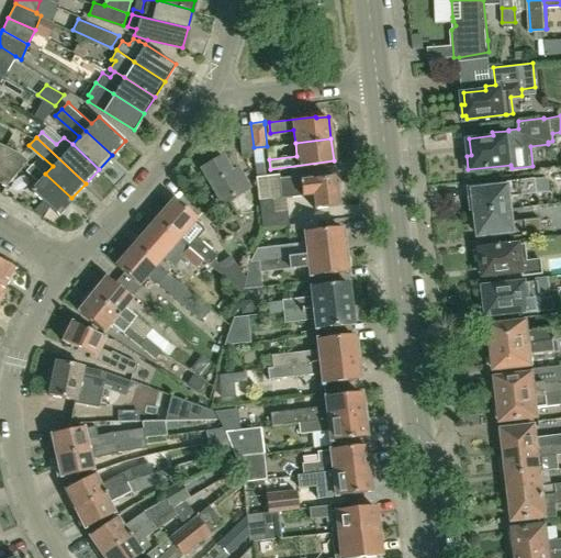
[(0,180),(6,183),(24,164),(27,158),(20,152),(0,142),(0,180)]
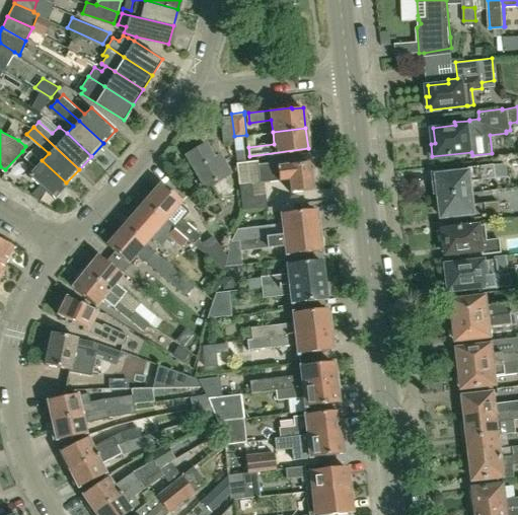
[(200,189),(205,186),(206,187),(212,184),(222,201),(232,195),(229,190),(233,188),(226,175),(231,172),(220,153),(214,156),(206,142),(186,153),(200,176),(195,178),(200,189)]
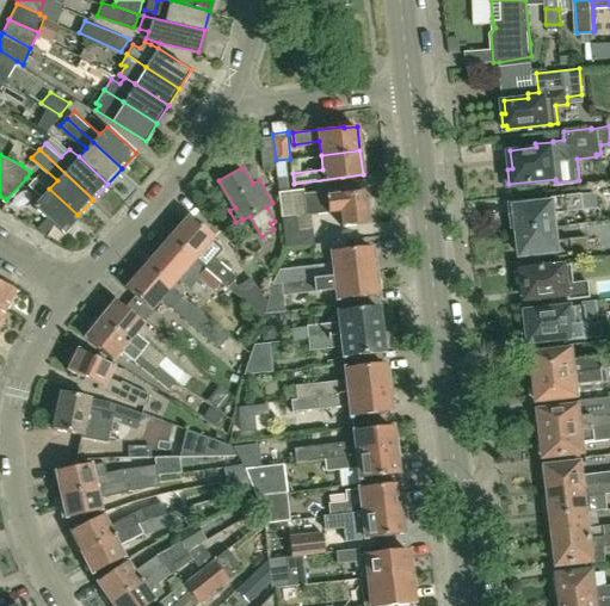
[(288,175),(277,175),(278,190),(289,189),(288,175)]
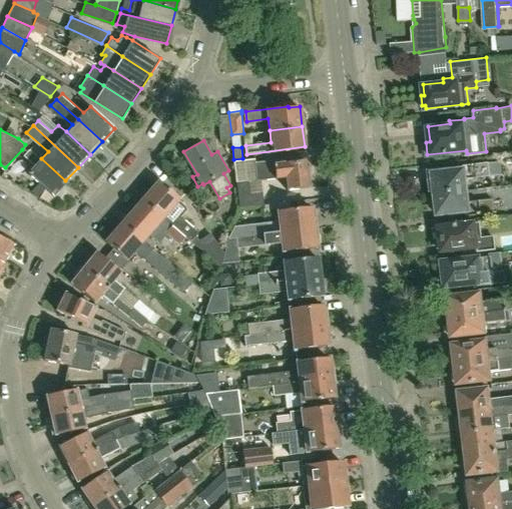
[(25,153),(36,164),(29,171),(53,194),(65,180),(41,158),(30,148),(25,153)]
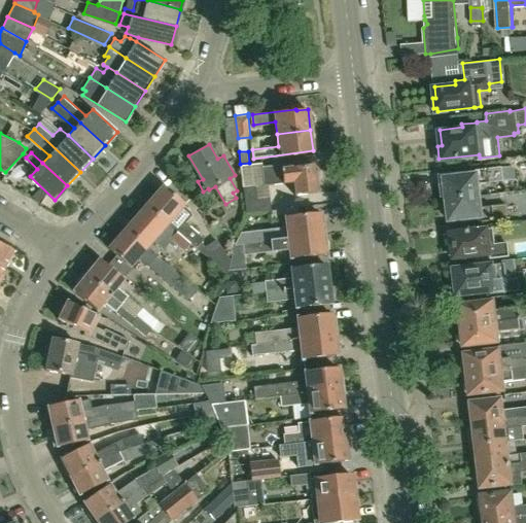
[(295,193),(318,190),(314,163),(282,167),(282,163),(258,165),(258,162),(249,163),(240,164),(247,211),(271,208),(269,196),(257,197),(255,184),(294,180),(295,193)]
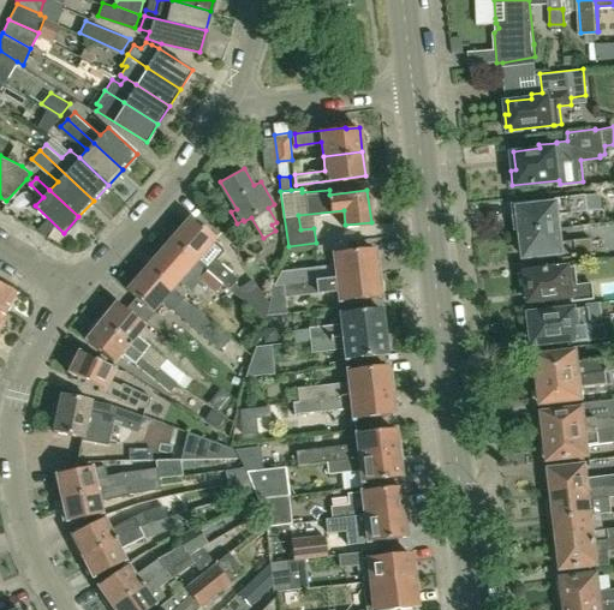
[(519,204),(520,213),(517,215),(518,225),(522,226),(523,231),(561,227),(559,211),(589,208),(586,191),(555,196),(556,201),(519,204)]
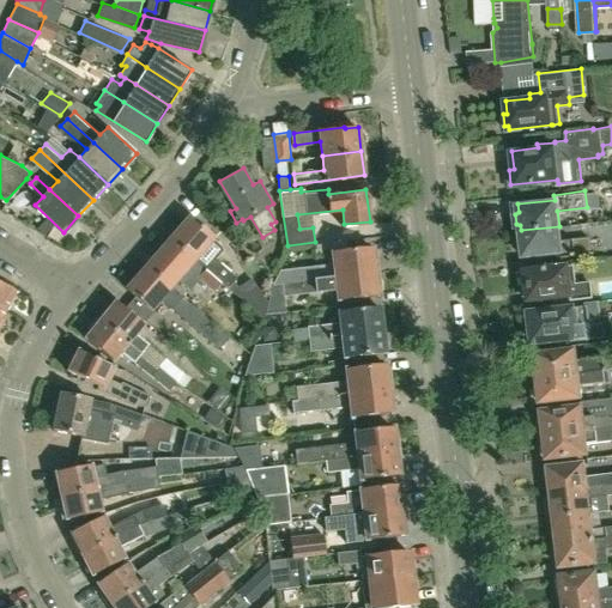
[(235,279),(236,278),(236,274),(217,257),(224,248),(222,243),(214,237),(214,236),(191,214),(171,237),(222,280),(262,315),(268,299),(253,277),(240,284),(235,279)]
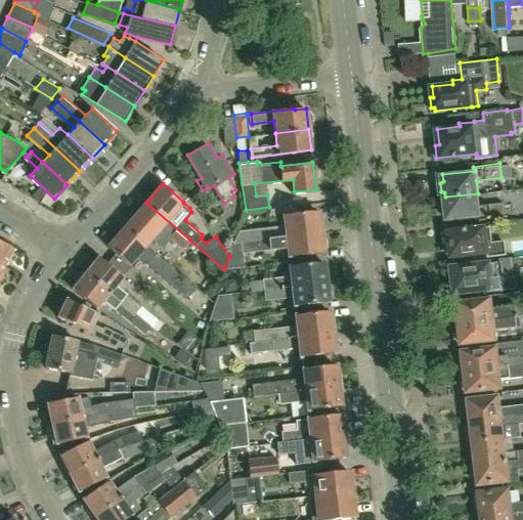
[(479,214),(479,218),(506,215),(505,201),(479,204),(478,193),(445,197),(445,199),(442,202),(443,209),(446,210),(447,217),(479,214)]
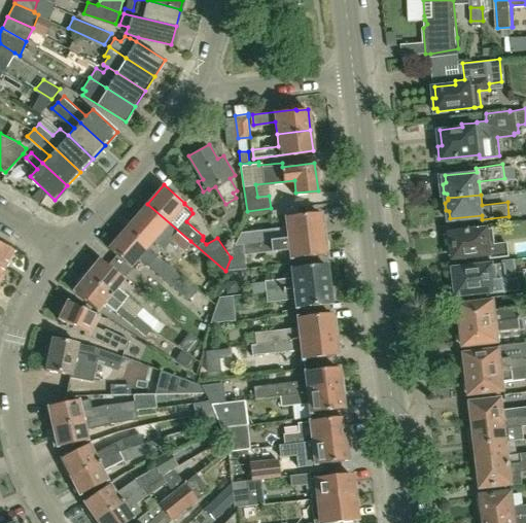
[(147,204),(127,228),(148,246),(154,240),(164,247),(171,239),(183,249),(183,251),(194,258),(201,251),(189,242),(190,241),(147,204)]
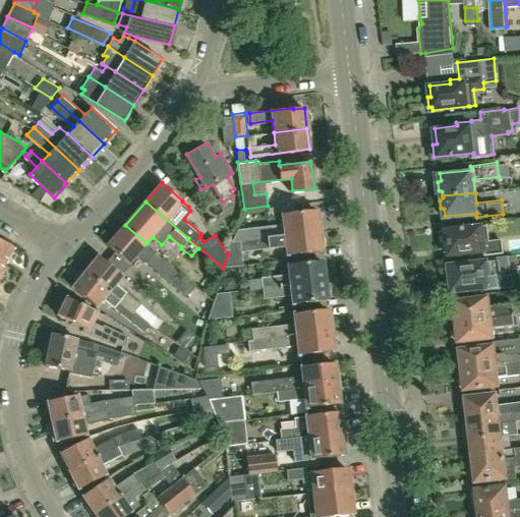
[(241,239),(320,230),(316,209),(296,212),(295,203),(268,206),(270,215),(283,214),(284,222),(238,227),(233,240),(241,239)]
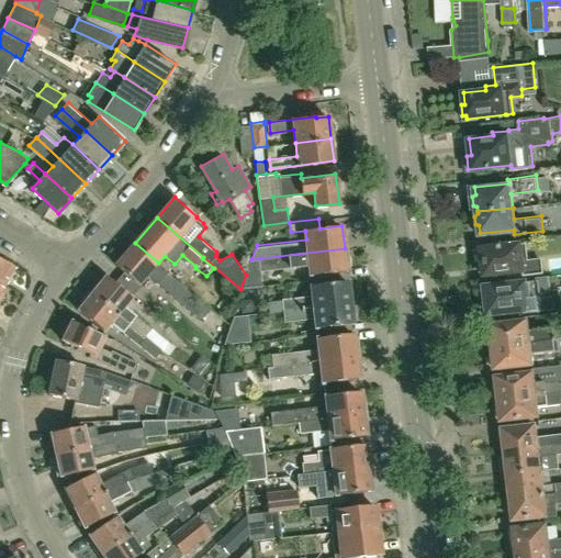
[(480,259),(483,261),(484,274),(508,271),(508,275),(542,270),(541,257),(523,259),(520,242),(481,246),(482,248),(479,252),(480,259)]
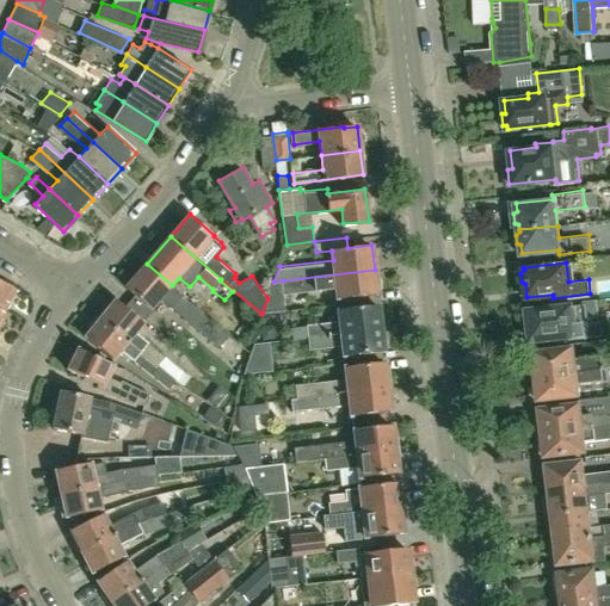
[(136,294),(128,302),(146,317),(155,307),(153,304),(161,296),(172,307),(217,346),(228,333),(197,305),(184,294),(183,294),(172,285),(147,264),(128,285),(136,294)]
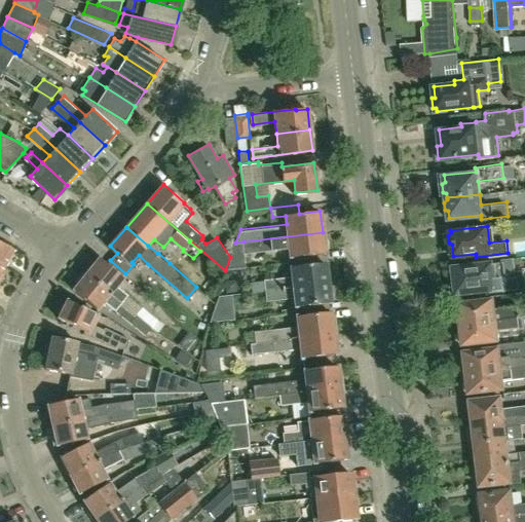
[(290,247),(291,256),(325,252),(323,232),(244,241),(245,253),(290,247)]
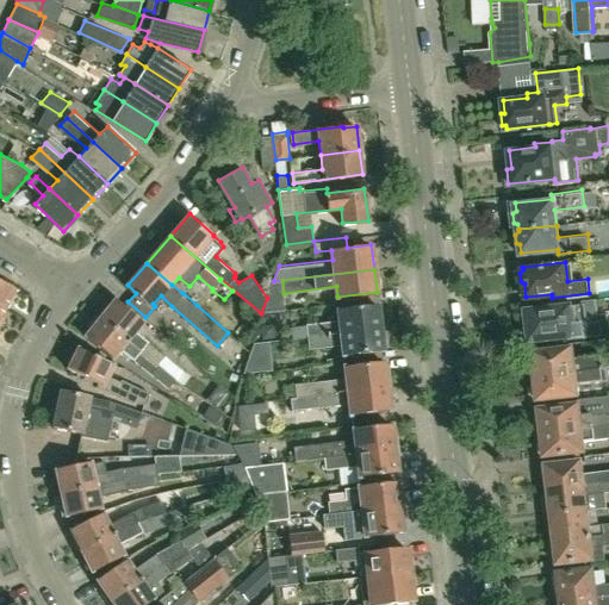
[(0,301),(6,305),(17,287),(0,278),(0,301)]
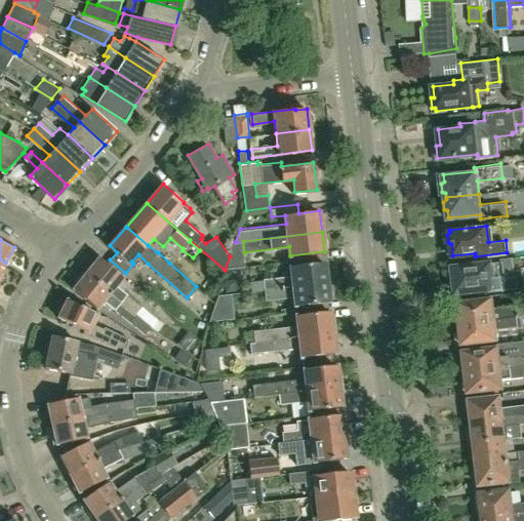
[(125,273),(110,259),(107,263),(99,256),(86,273),(122,301),(149,323),(155,315),(117,284),(123,276),(125,273)]
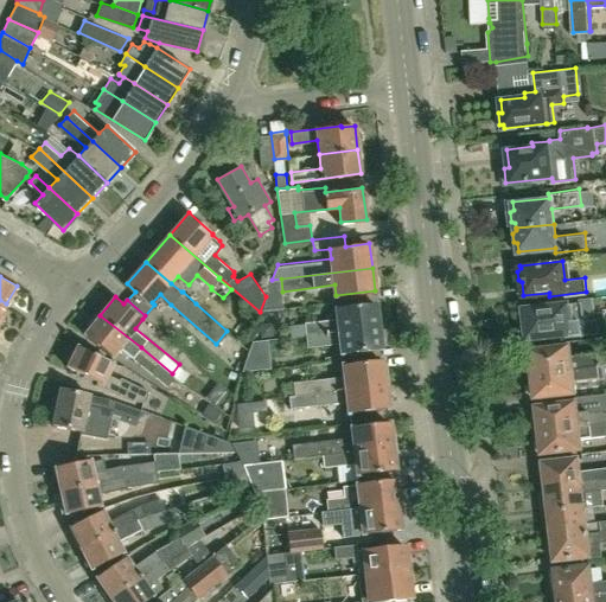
[(525,308),(525,312),(522,313),(523,324),(527,325),(528,332),(531,331),(533,335),(554,333),(555,335),(598,331),(597,319),(584,320),(581,301),(525,308)]
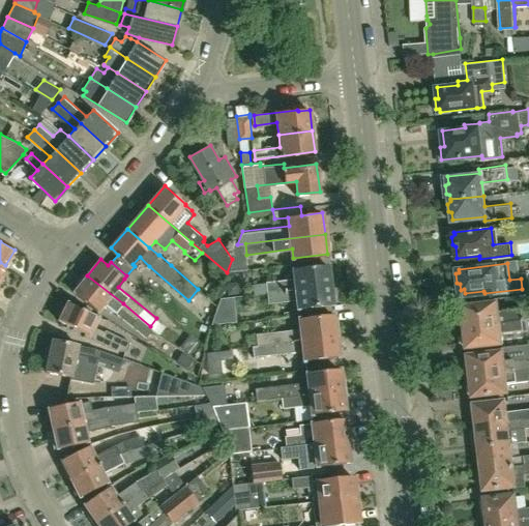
[(268,291),(330,284),(328,264),(294,268),(295,278),(253,283),(255,293),(268,291)]
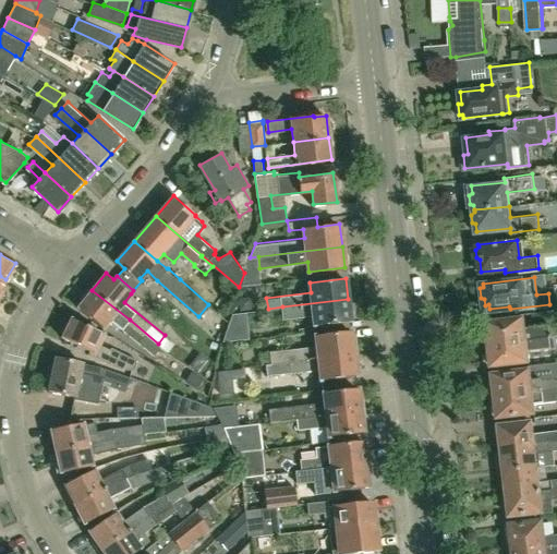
[(152,351),(158,344),(130,320),(92,290),(79,306),(104,327),(111,318),(152,351)]
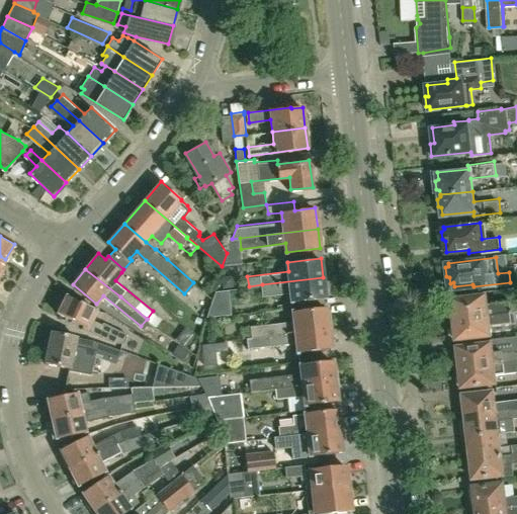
[(290,291),(291,302),(326,297),(323,277),(262,284),(263,295),(290,291)]
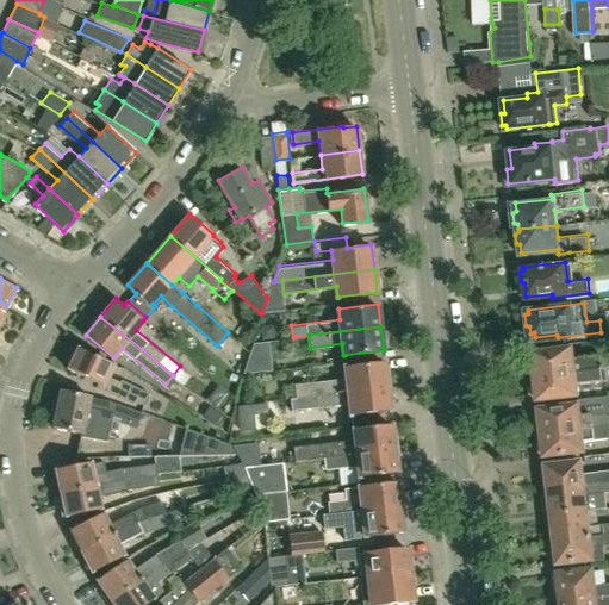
[(534,366),(535,375),(607,367),(607,366),(608,365),(608,353),(573,357),(572,345),(533,350),(533,353),(529,355),(530,365),(534,366)]
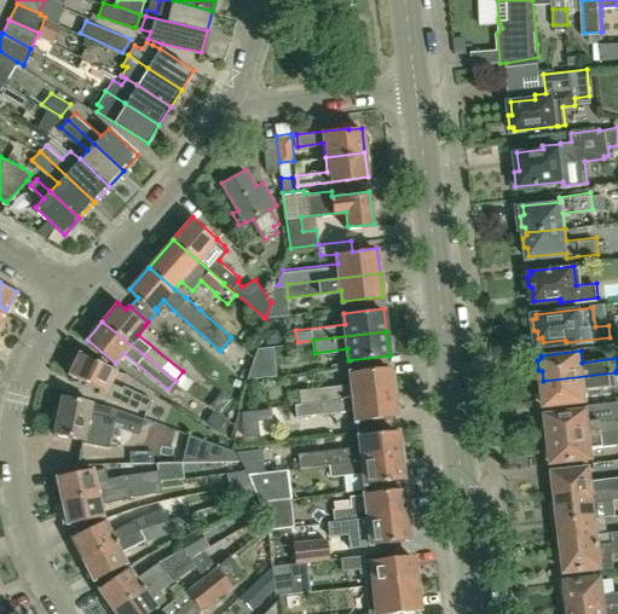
[(94,384),(100,387),(99,389),(136,406),(146,409),(152,397),(123,383),(122,387),(111,381),(117,370),(80,353),(70,372),(87,381),(85,384),(93,388),(94,384)]
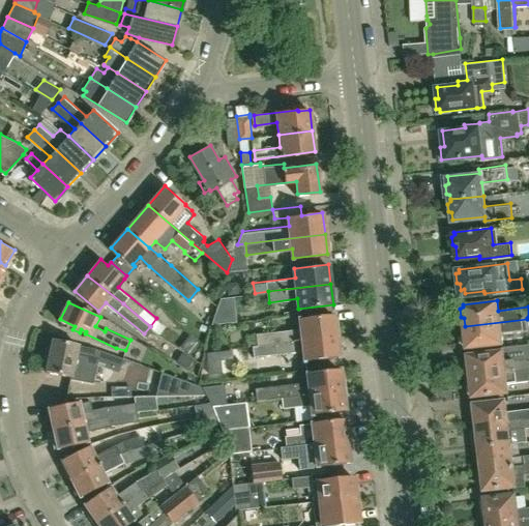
[(258,344),(336,334),(334,314),(299,318),(300,327),(257,333),(258,344)]
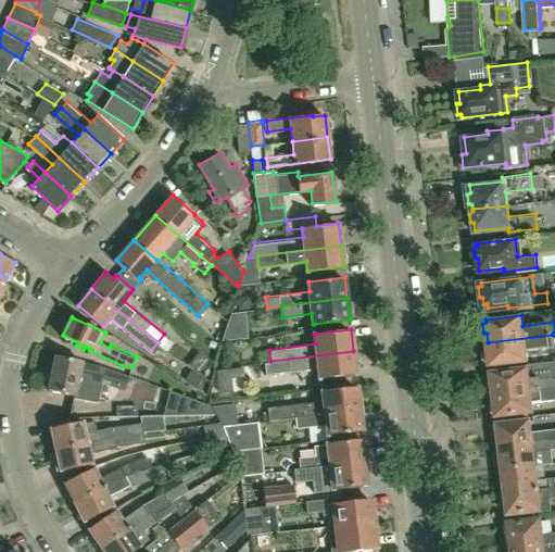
[(490,363),(527,359),(526,349),(554,346),(553,335),(488,342),(489,348),(486,350),(486,359),(490,360),(490,363)]
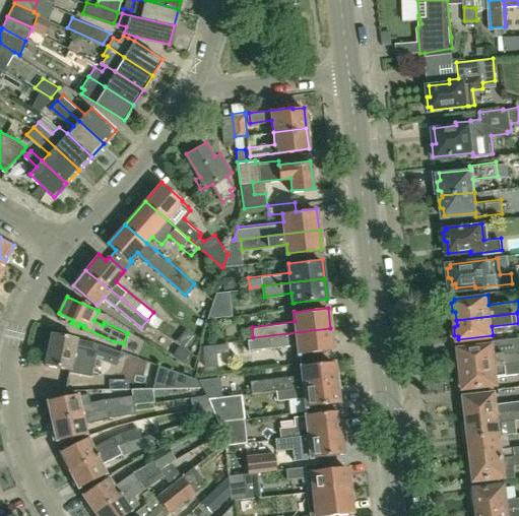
[(252,348),(270,345),(298,342),(299,351),(332,348),(330,328),(253,337),(250,337),(252,348)]
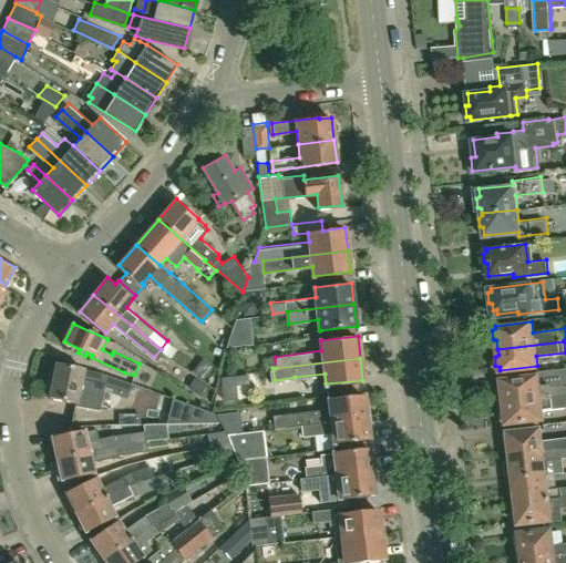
[(101,381),(103,371),(84,367),(57,361),(50,396),(75,401),(75,403),(100,408),(105,382),(101,381)]
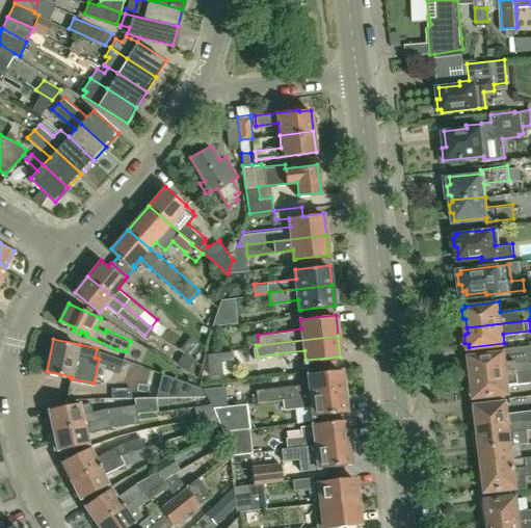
[(473,376),(509,372),(530,369),(530,357),(506,361),(505,350),(470,354),(471,357),(467,360),(468,367),(472,368),(473,376)]
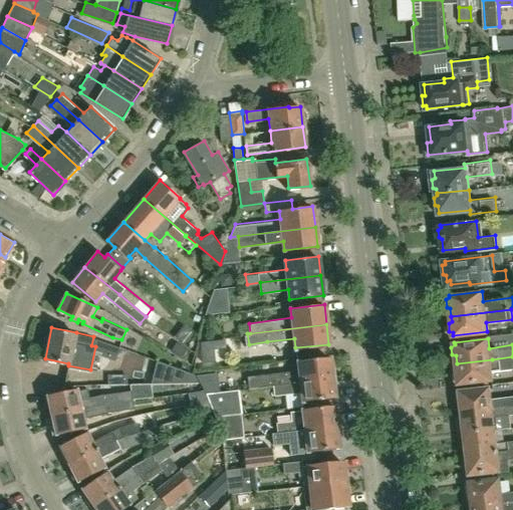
[(274,385),(332,377),(330,356),(298,360),(299,370),(291,371),(291,370),(248,375),(250,388),(274,385)]
